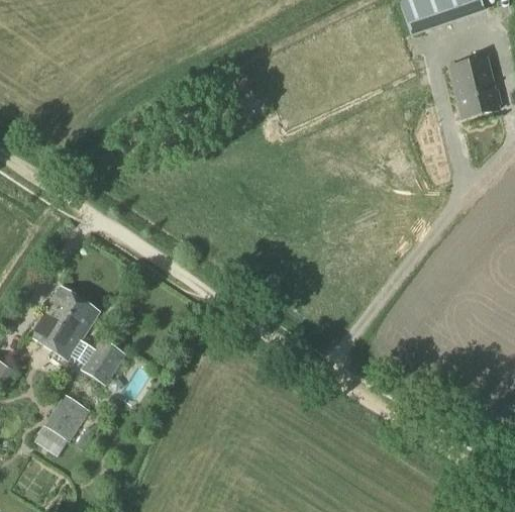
[(399,0),(411,34),(470,15),(470,13),(485,8),(483,0),(399,0)]
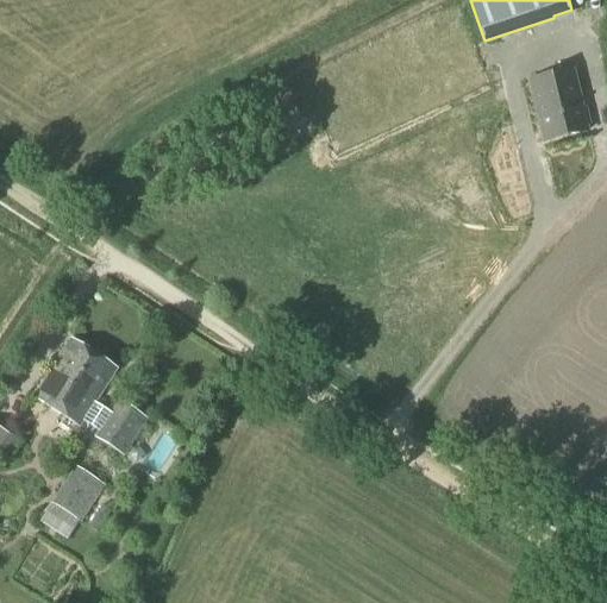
[(531,76),(546,136),(588,126),(587,120),(590,119),(587,102),(582,104),(573,66),(531,76)]
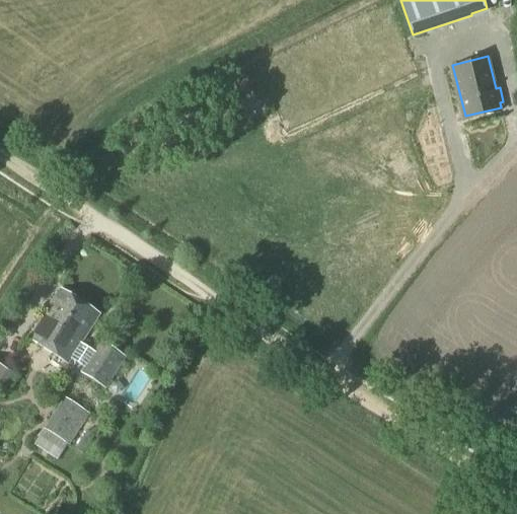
[(73,355),(86,363),(96,349),(82,340),(101,311),(62,286),(29,335),(69,361),(73,355)]
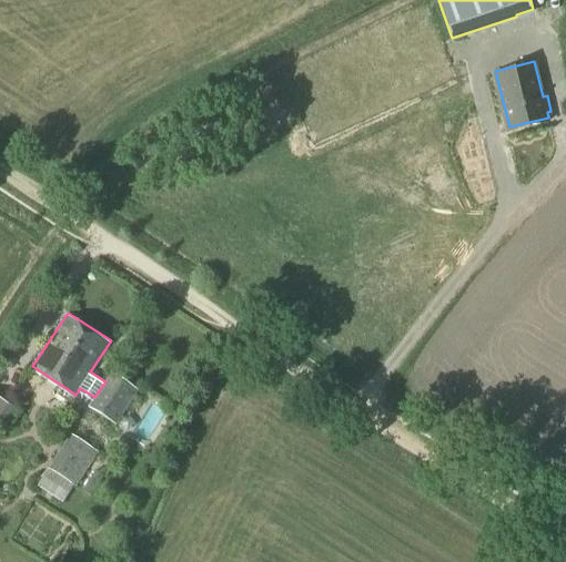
[(91,404),(117,420),(139,387),(112,370),(105,381),(94,397),(91,404)]
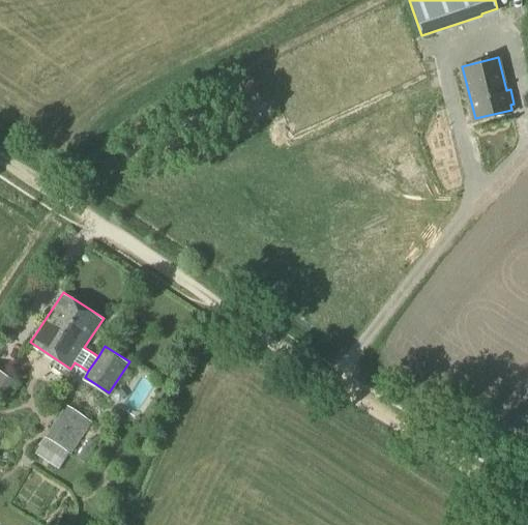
[(149,412),(168,386),(148,373),(129,399),(149,412)]
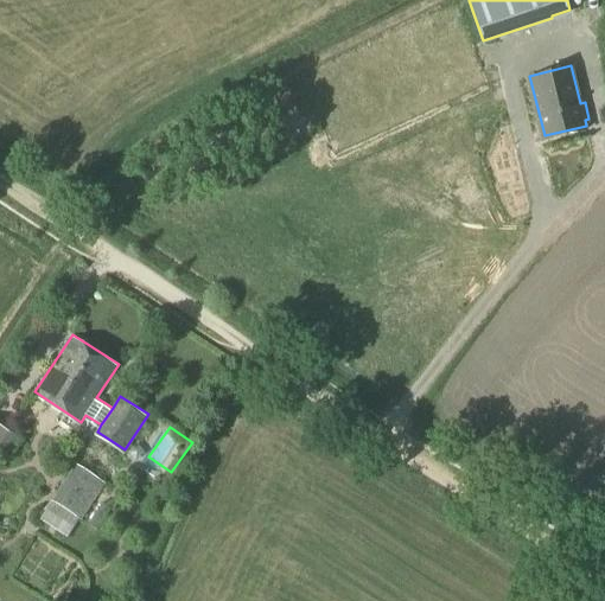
[(46,505),(75,523),(81,515),(82,516),(104,480),(76,462),(52,498),(51,497),(46,505)]
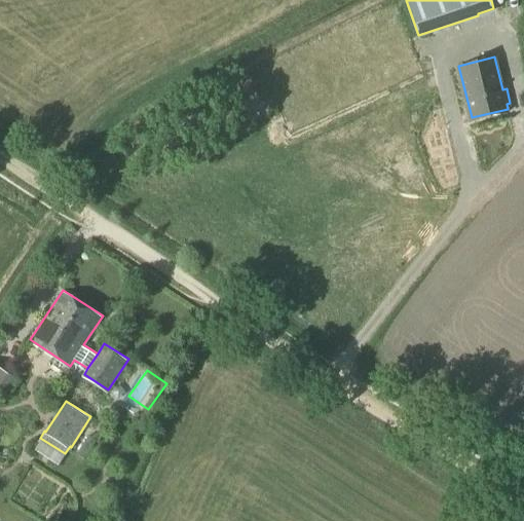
All buildings are outlined.
